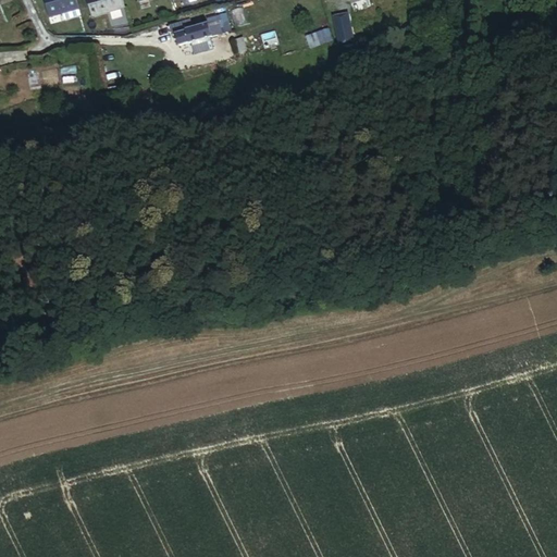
[(76,9),(73,0),(41,0),(47,17),(61,13),(76,9)]
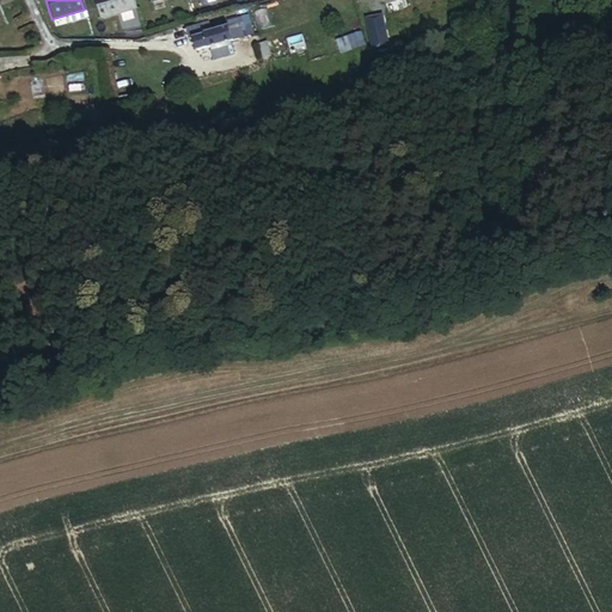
[(134,4),(133,0),(93,0),(98,14),(134,4)]
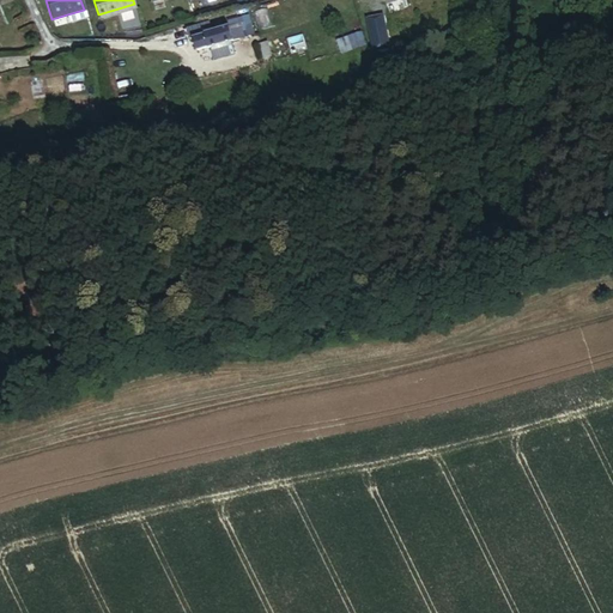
[(67,14),(68,22),(86,17),(84,10),(67,14)]
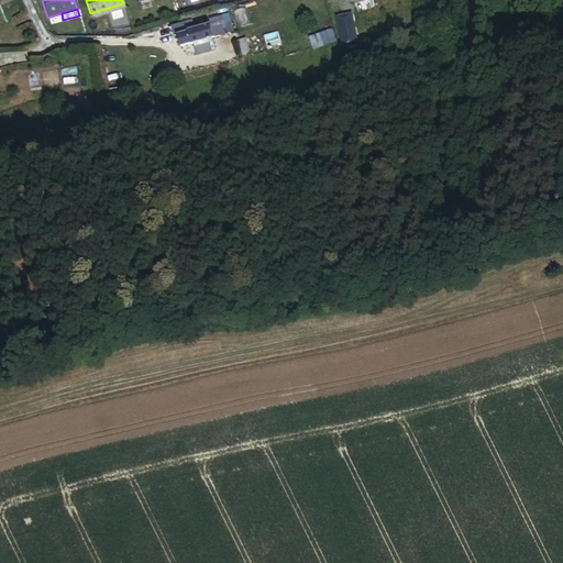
[(225,17),(209,22),(210,25),(213,39),(231,33),(225,17)]
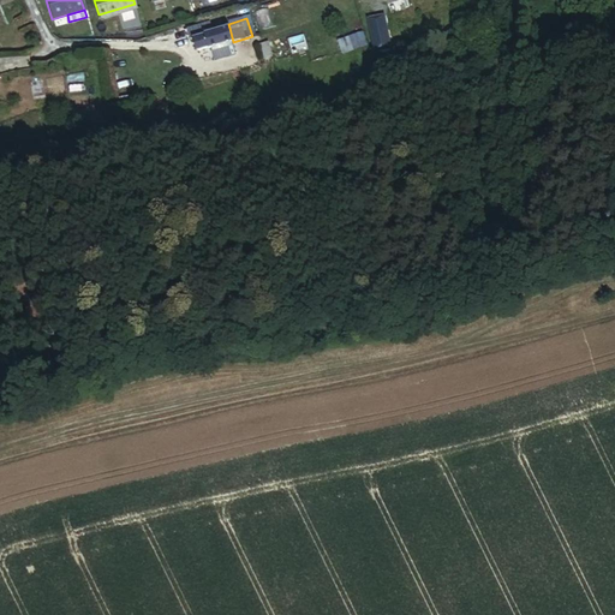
[(389,41),(386,23),(370,27),(374,45),(389,41)]
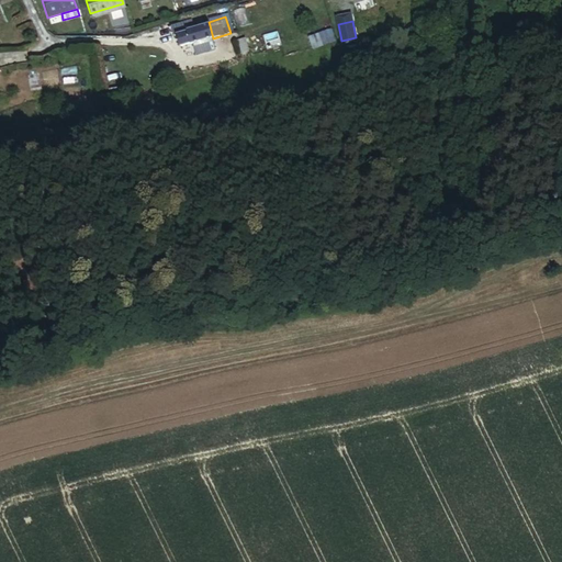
[(213,38),(210,25),(194,30),(191,22),(175,26),(180,47),(191,44),(191,45),(213,38)]
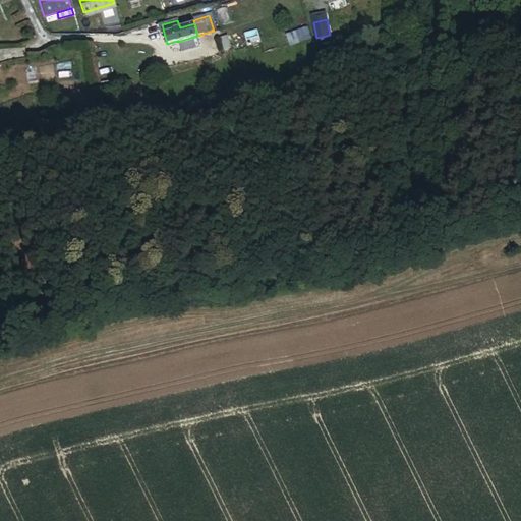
[(374,29),(359,34),(362,41),(377,36),(374,29)]
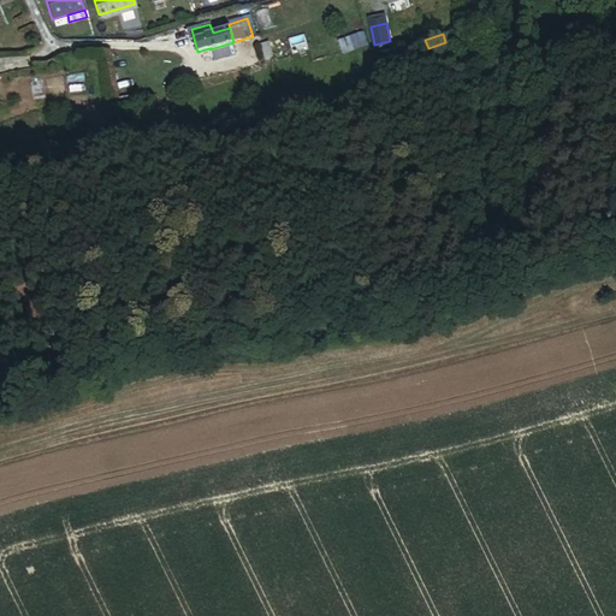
[(268,42),(259,45),(262,59),(272,57),(268,42)]
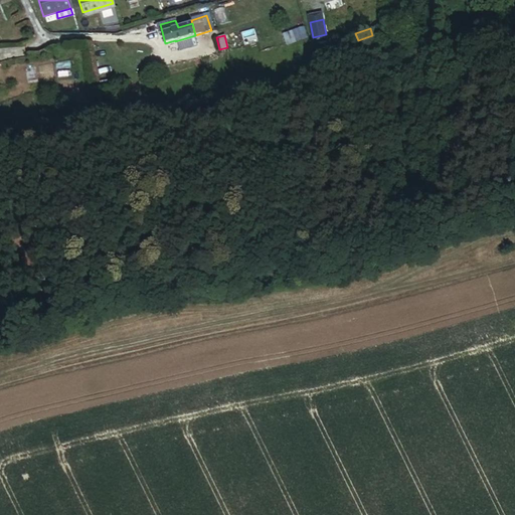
[(108,79),(99,81),(100,91),(110,90),(108,79)]
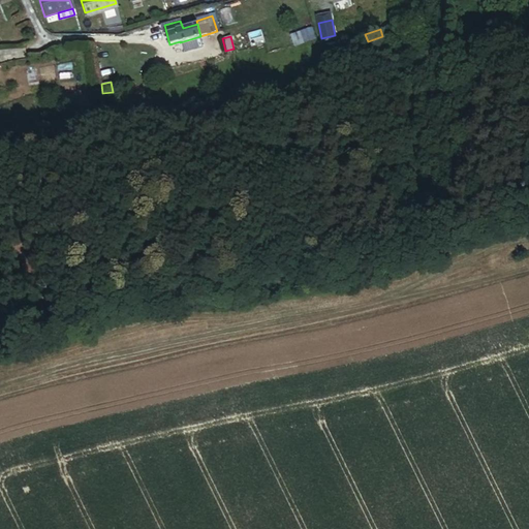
[(439,207),(422,211),(423,215),(424,216),(440,212),(440,211),(439,207)]
